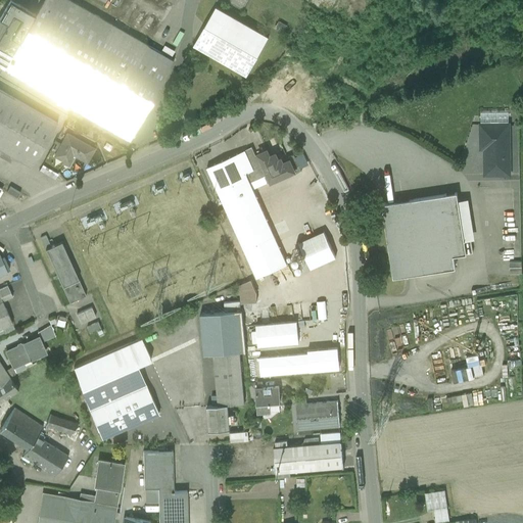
[(10,0),(9,0),(0,15),(0,66),(3,68),(4,68),(35,14),(10,0)]
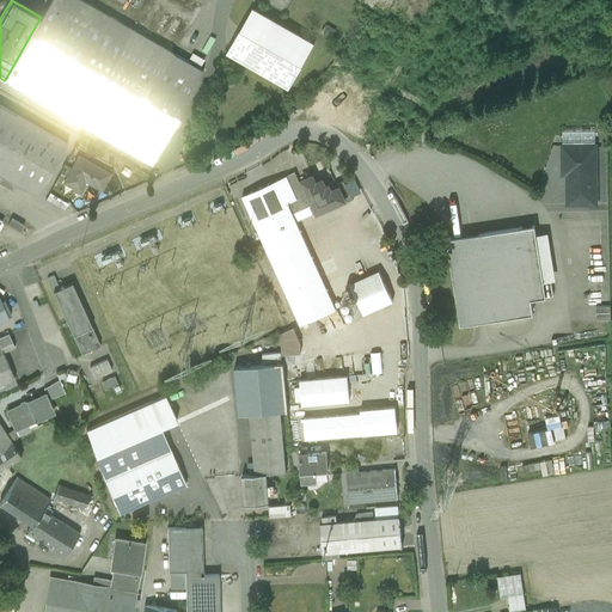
[(50,0),(41,17),(5,80),(68,116),(81,124),(120,146),(151,164),(203,71),(173,53),(81,0),(50,0)]
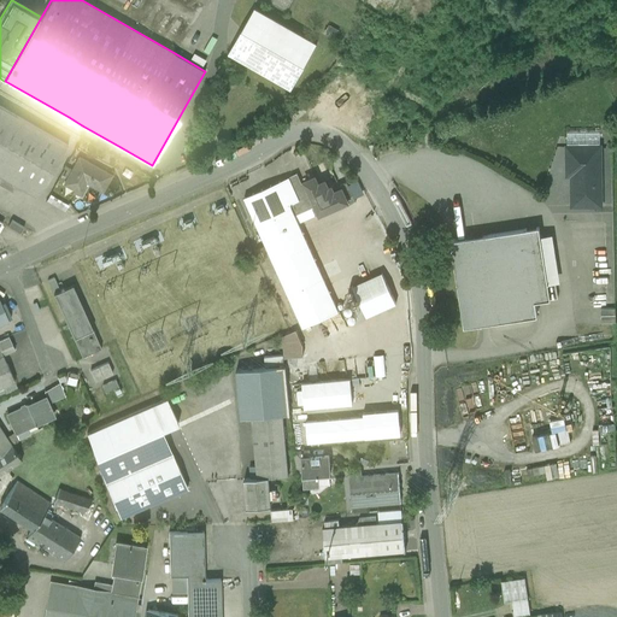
[(317,43),(254,7),(228,53),(291,89),(317,43)]
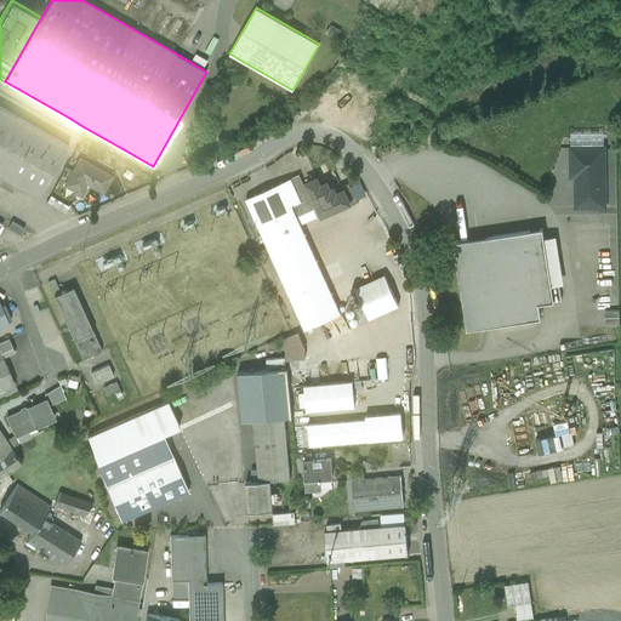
[(331,24),(328,30),(337,36),(341,30),(331,24)]
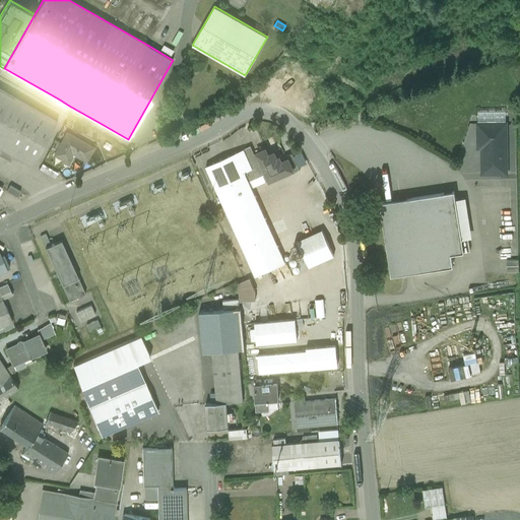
[(56,122),(0,89),(0,147),(28,164),(36,157),(56,122)]
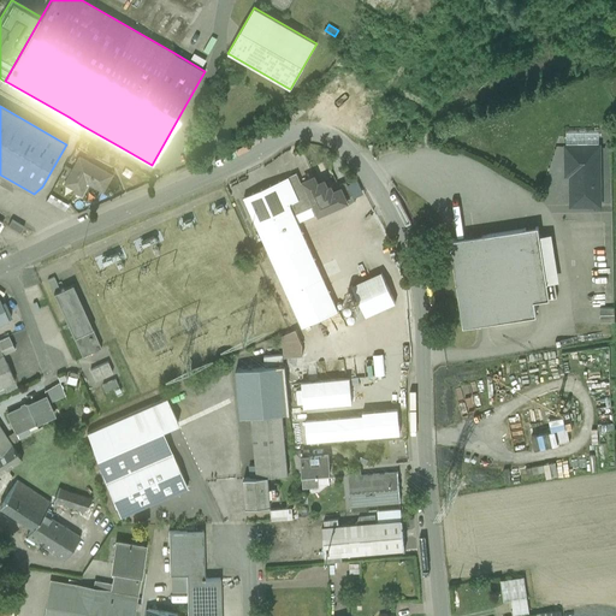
[(82,125),(69,117),(66,122),(80,129),(82,125)]
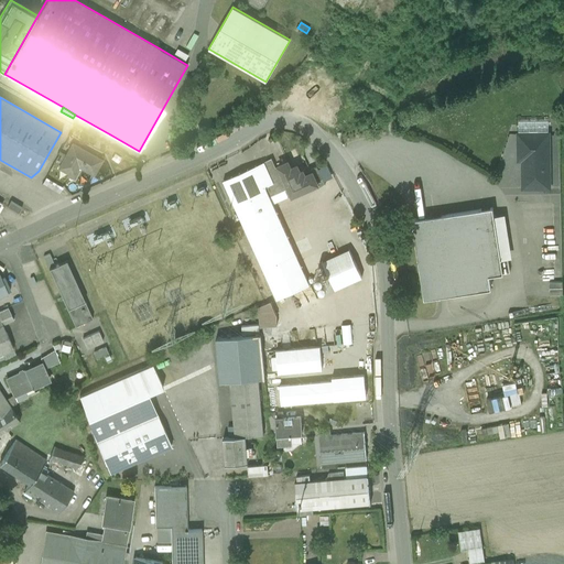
[(549,133),(518,133),(518,154),(524,154),(524,159),(522,159),(523,187),(550,187),(549,133)]
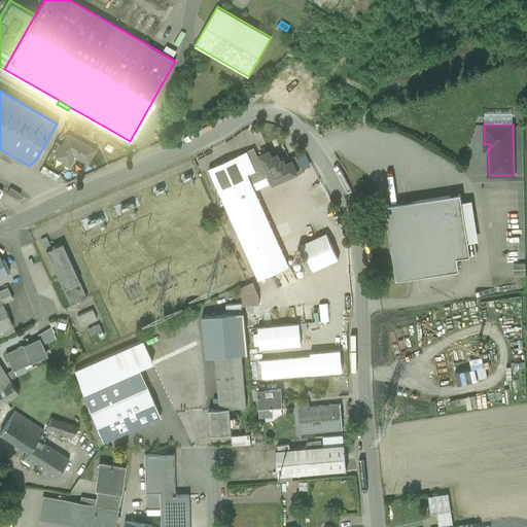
[(95,149),(67,134),(55,156),(64,162),(69,152),(86,163),(95,149)]
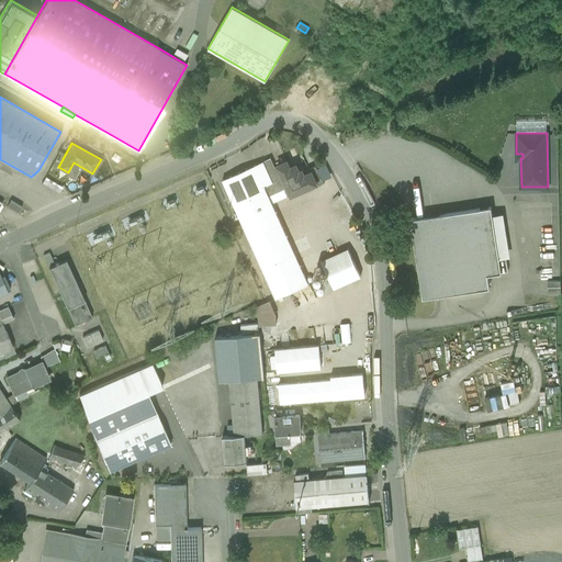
[(308,283),(269,197),(288,188),(278,166),(274,167),(271,157),(222,180),(276,299),(308,283)]
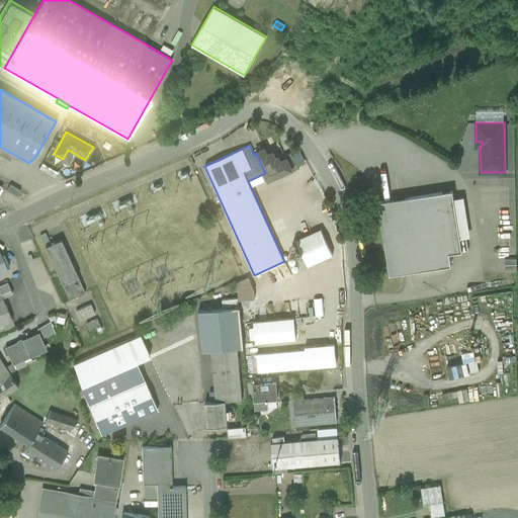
[(275,158),(273,152),(267,155),(264,149),(256,153),(265,173),(268,180),(292,169),(290,167),(286,158),(284,160),(280,161),(278,157),(275,158)]
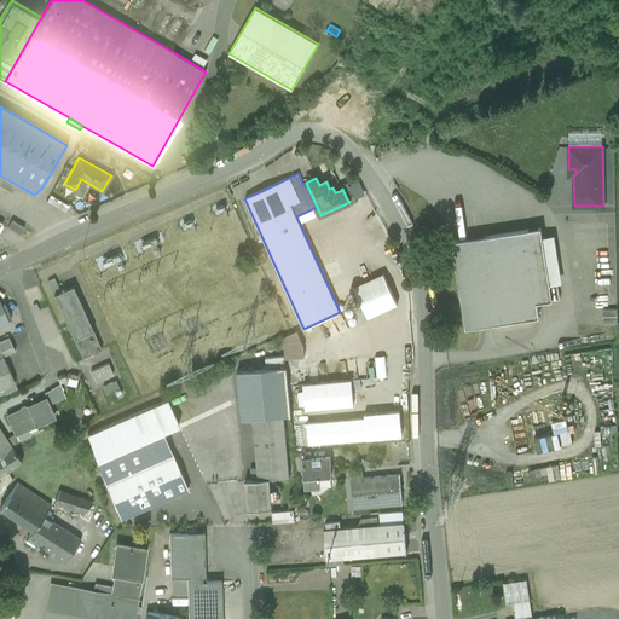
[(354,197),(348,184),(339,187),(340,191),(342,189),(347,200),(354,197)]
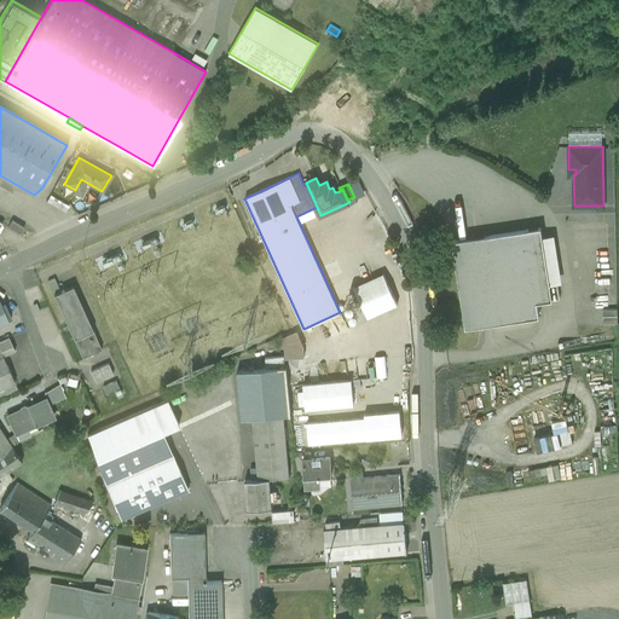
[(541,227),(525,230),(537,302),(553,300),(550,284),(542,236),(541,227)]
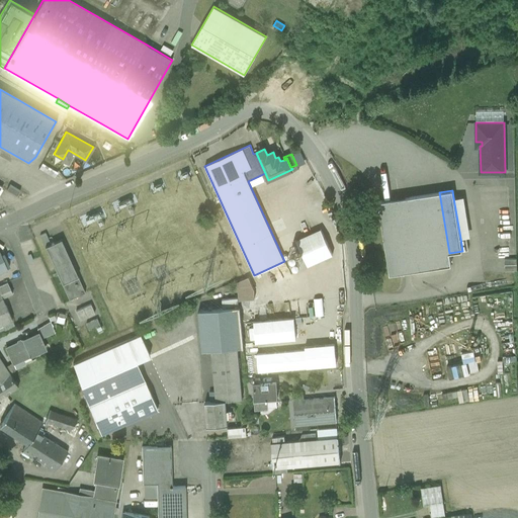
[(439,192),(377,201),(390,274),(451,265),(449,253),(439,192)]
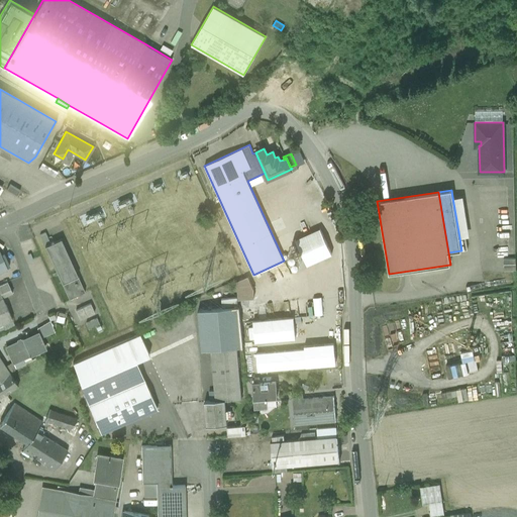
[(463,196),(452,197),(459,237),(466,236),(470,235),(463,196)]
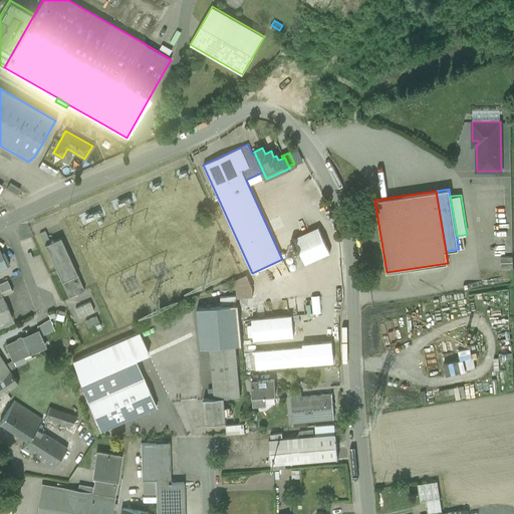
[(53,227),(43,232),(46,239),(57,234),(53,227)]
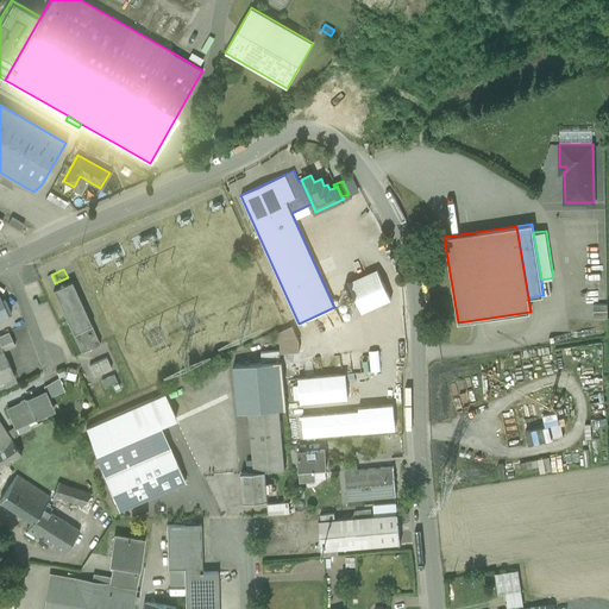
[(377,269),(347,282),(362,313),(391,300),(377,269)]
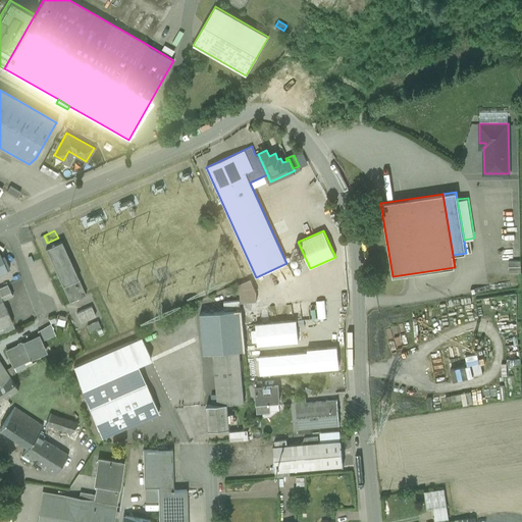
[(464,240),(466,253),(472,252),(470,239),(464,240)]
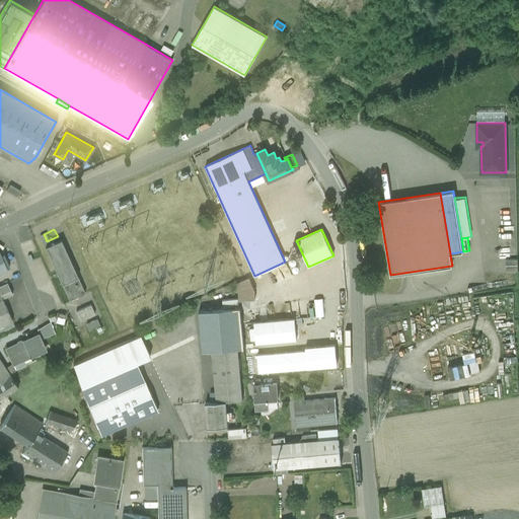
[(61,240),(45,247),(69,301),(85,293),(61,240)]
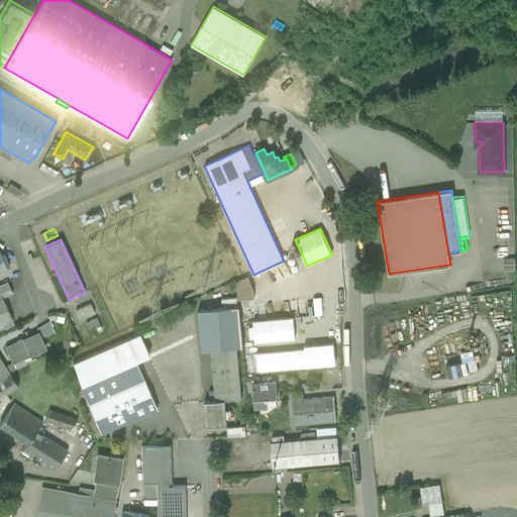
[(10,267),(4,252),(1,254),(7,268),(10,267)]
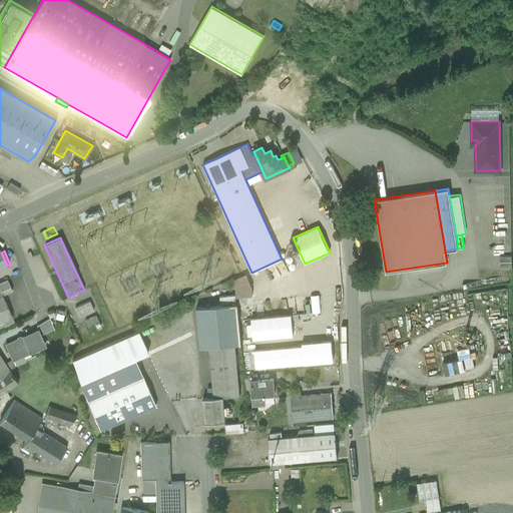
[(246,275),(234,280),(236,298),(251,296),(251,287),(246,275)]
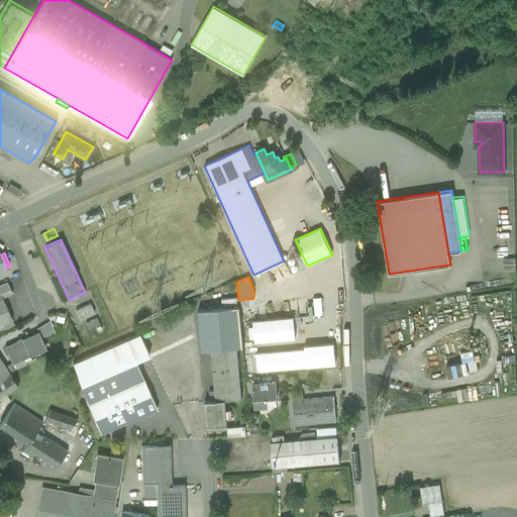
[(0,292),(2,298),(12,293),(7,282),(0,285),(0,292)]
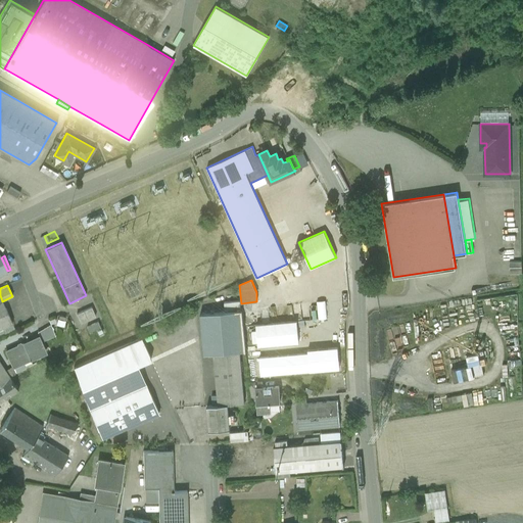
[(0,328),(12,323),(2,301),(0,295),(0,328)]
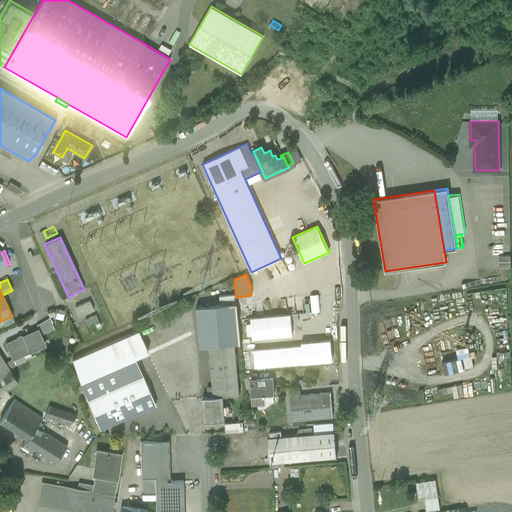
[(310,311),(319,311),(318,293),(309,294),(310,311)]
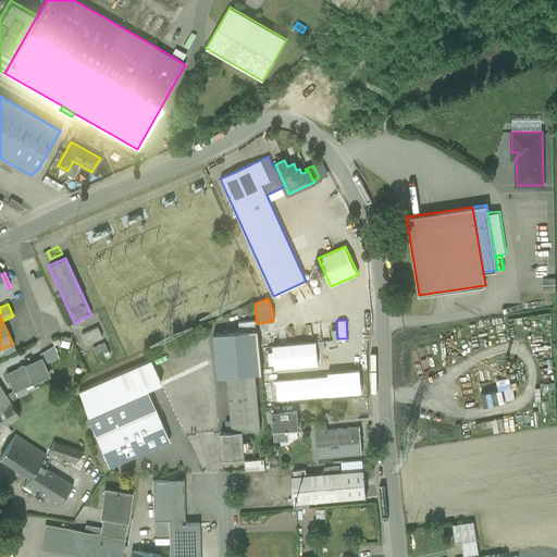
[(255,320),(238,321),(239,330),(255,329),(255,320)]
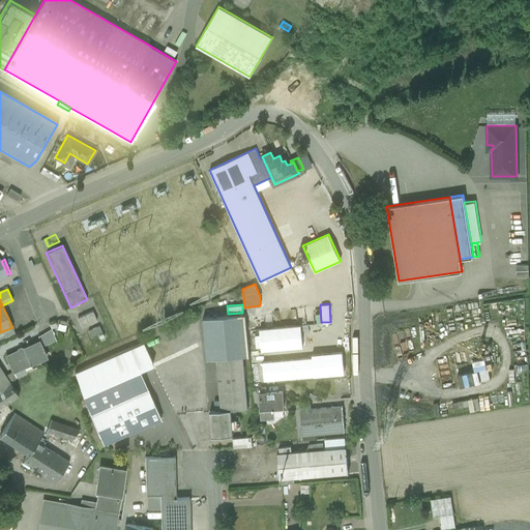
[(92,312),(78,319),(82,328),(96,321),(92,312)]
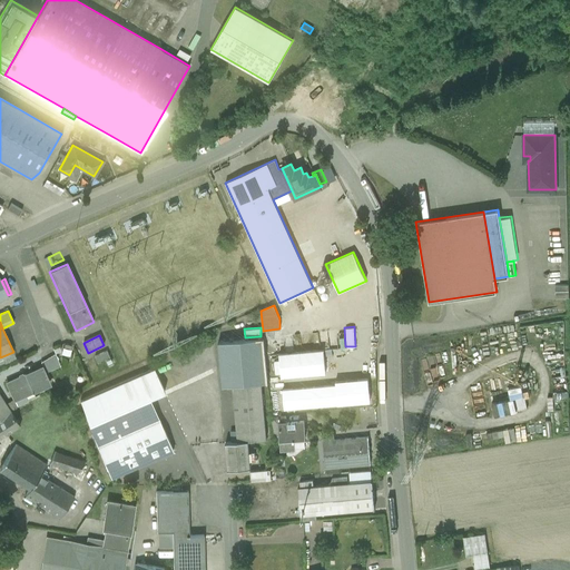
[(223,386),(233,385),(261,383),(267,382),(263,337),(218,342),(223,386)]
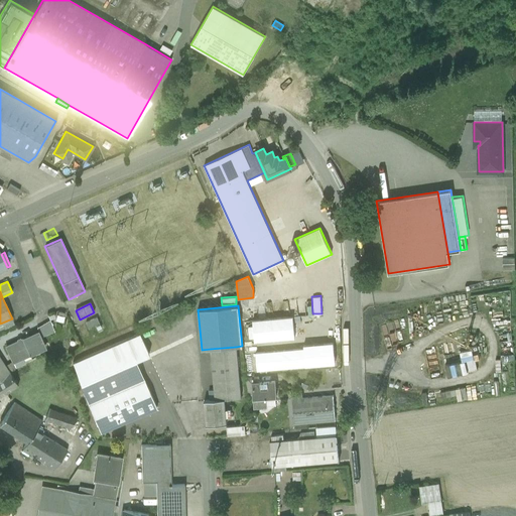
[(295,338),(293,316),(252,319),(253,326),(248,327),(249,339),(253,339),(254,342),(295,338)]
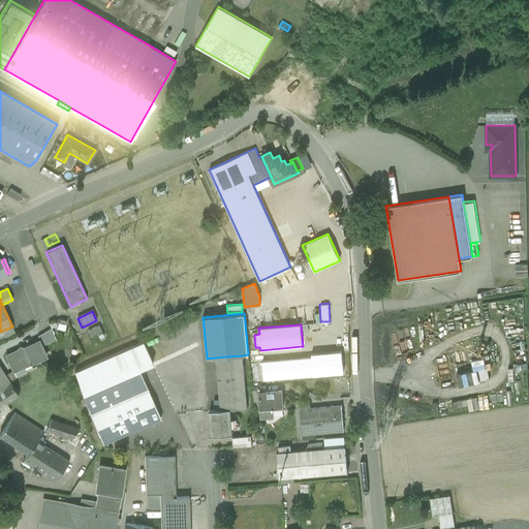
[(101,332),(99,325),(88,331),(90,337),(101,332)]
